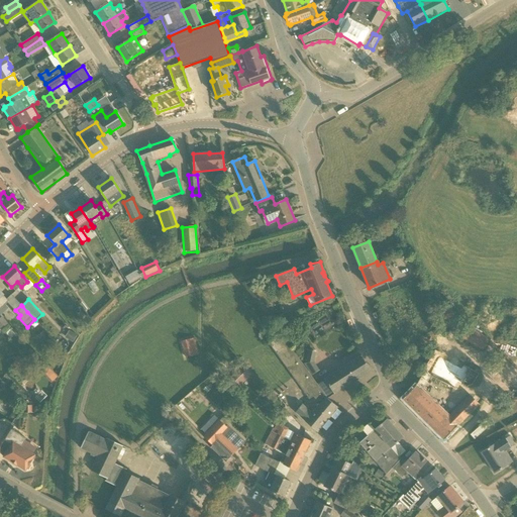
[(454,316),(450,306),(438,310),(441,320),(454,316)]
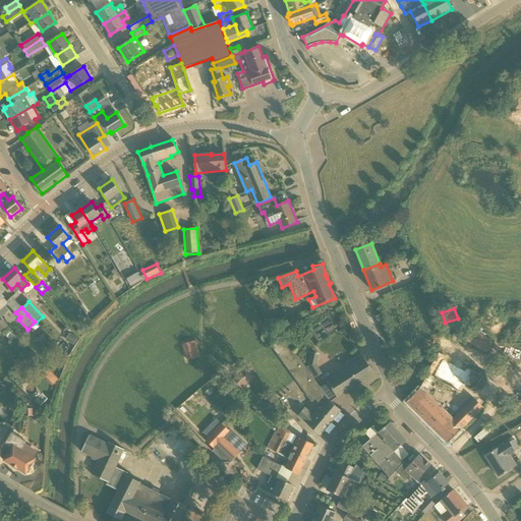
[(11,332),(9,330),(10,329),(2,320),(0,321),(0,330),(3,335),(4,334),(6,336),(11,332)]
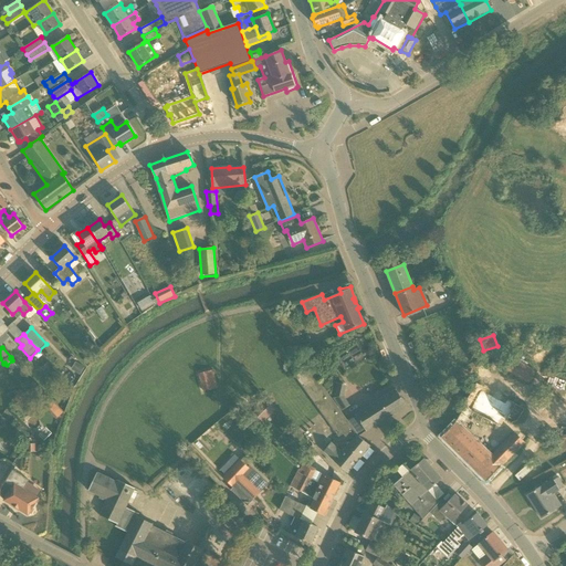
[(316,354),(306,362),(308,365),(312,369),(317,365),(317,364),(321,362),(316,354)]
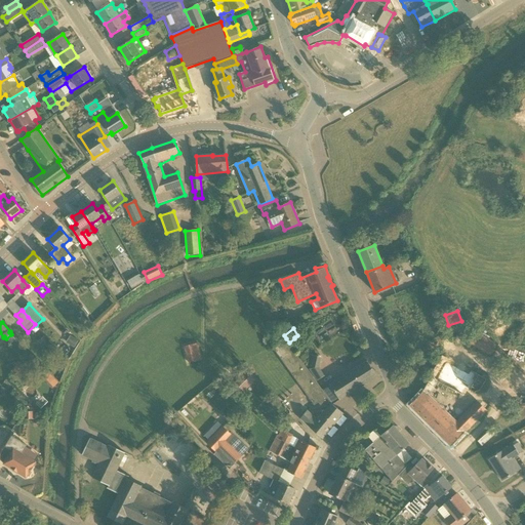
[(491,356),(498,344),(477,331),(471,344),(491,356)]
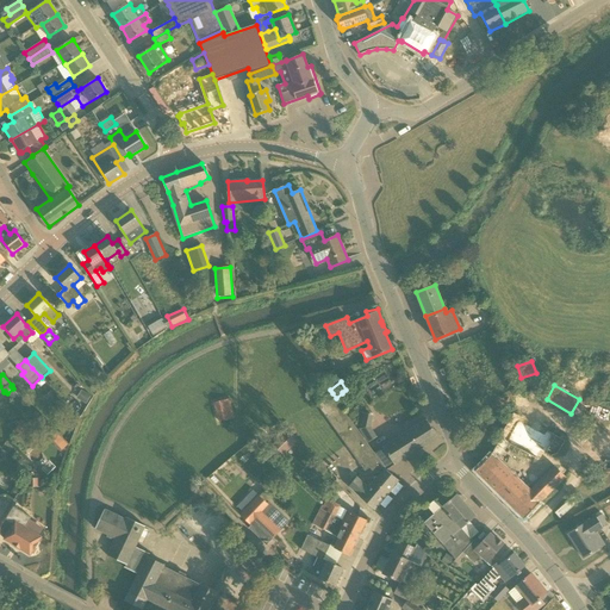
[(85,391),(80,399),(86,404),(92,396),(85,391)]
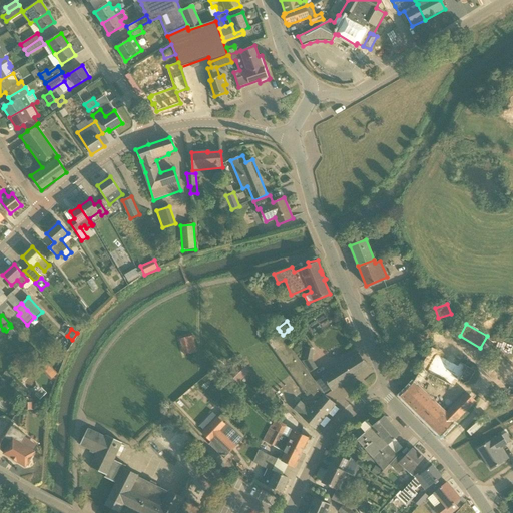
[(316,380),(283,335),(280,331),(268,340),(307,395),(311,392),(318,400),(310,410),(301,402),(294,411),(315,429),(336,404),(325,396),(328,394),(316,380)]
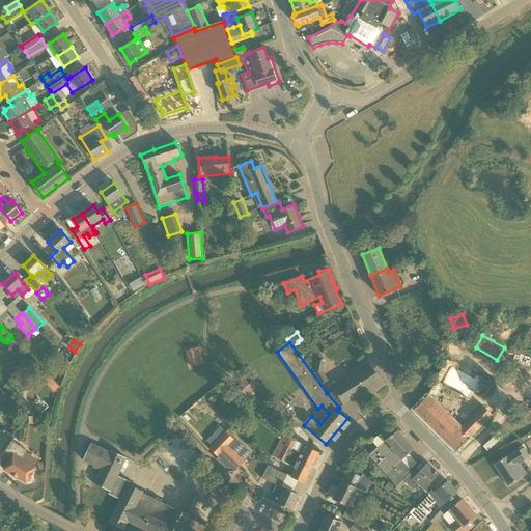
[(203,364),(199,346),(188,350),(191,366),(203,364)]
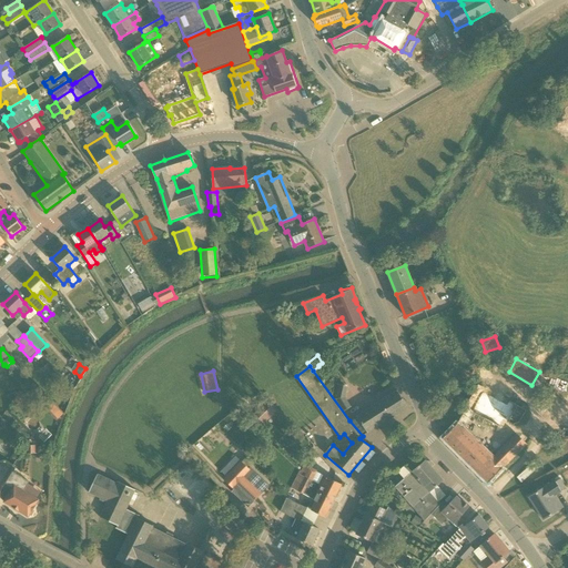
[(501,428),(506,421),(509,423),(510,422),(514,424),(520,423),(526,411),(523,408),(505,399),(477,385),(466,407),(474,412),(485,417),(498,426),(501,428)]
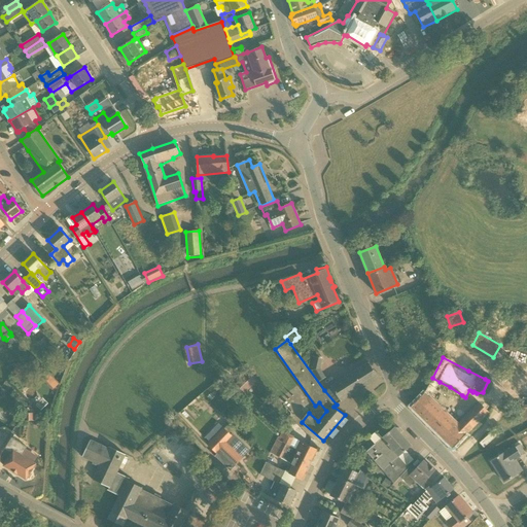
[(337,405),(378,378),(369,362),(324,390),(337,405)]
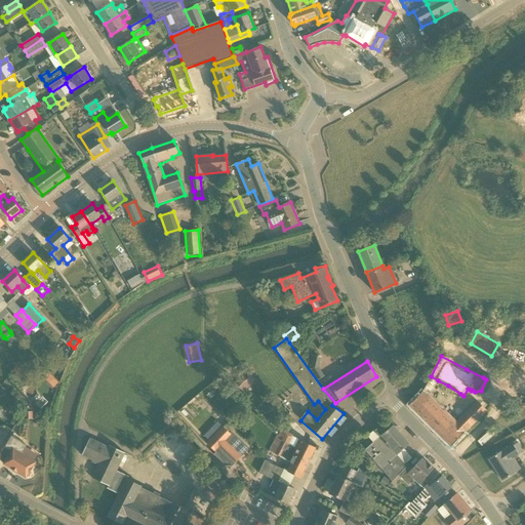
[(321,370),(314,376),(317,380),(324,375),(321,370)]
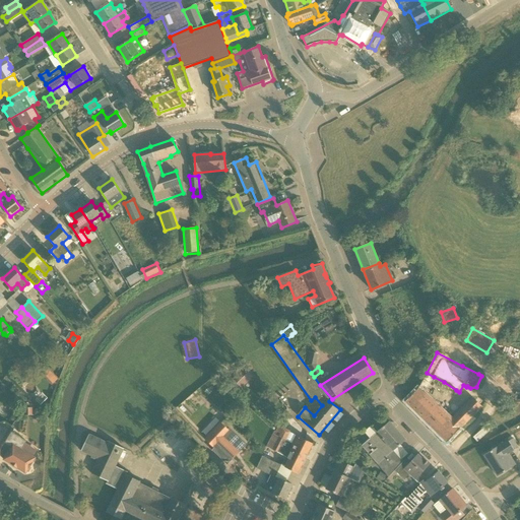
[(241,388),(253,377),(245,368),(233,379),(241,388)]
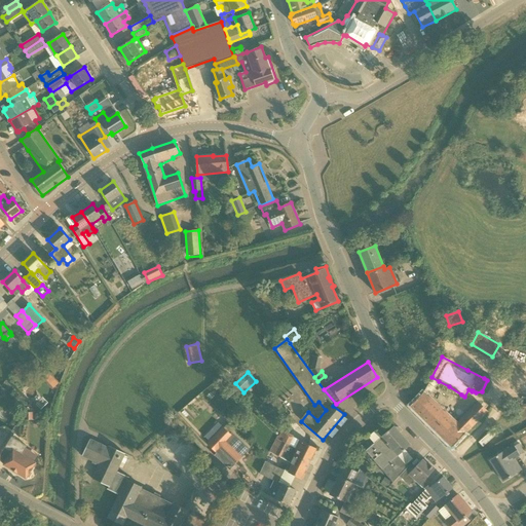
[(48,373),(43,377),(53,388),(59,383),(48,373)]
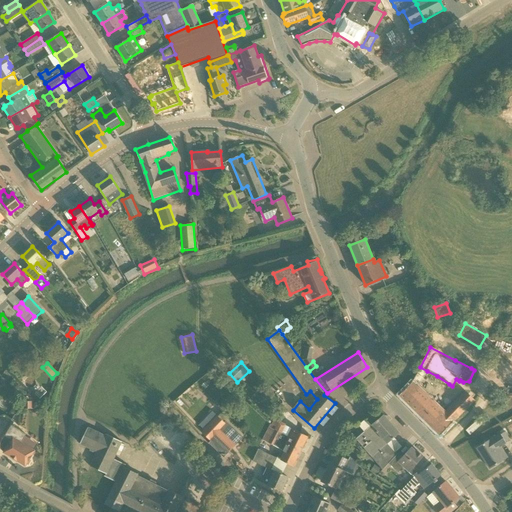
[(444,413),(418,388),(412,382),(399,395),(440,436),(475,400),(474,399),(469,394),(466,392),(444,413)]
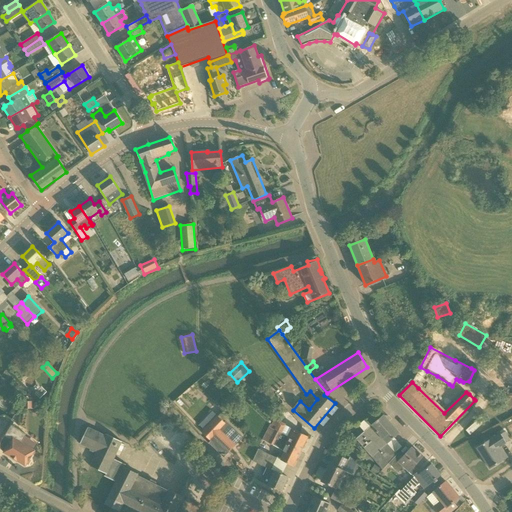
[(498,406),(511,405),(511,392),(498,393),(498,406)]
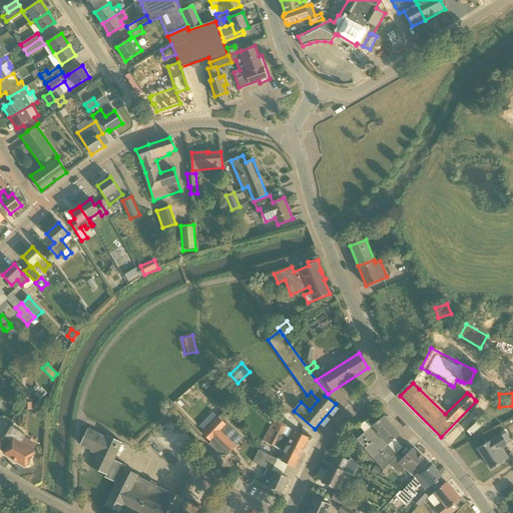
[(226,422),(224,424),(217,418),(212,413),(199,426),(204,430),(202,433),(211,442),(209,444),(221,456),(225,456),(242,438),(226,422)]
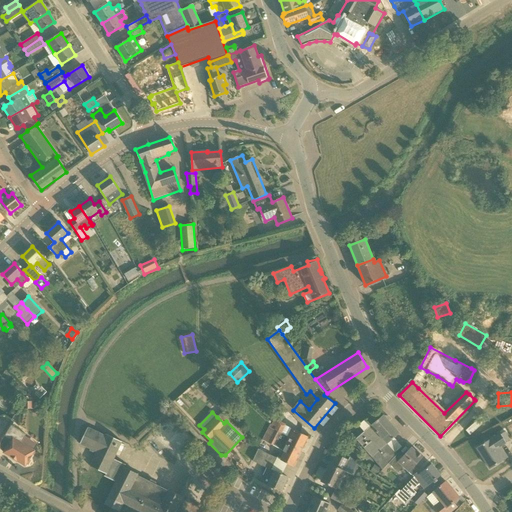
[(388,421),(388,416),(384,415),(383,415),(378,419),(371,425),(356,439),(382,469),(388,463),(396,454),(387,444),(399,433),(388,421)]
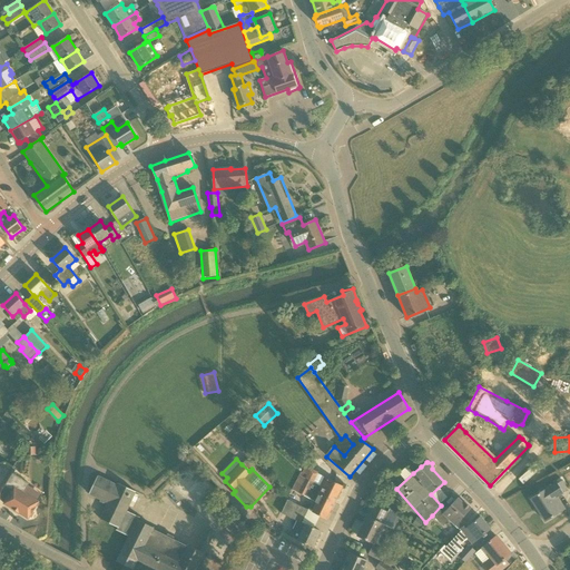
[(321,484),(314,481),(317,473),(304,467),(301,473),(307,477),(305,481),(312,484),(308,490),(334,503),(343,487),(325,477),(321,484)]
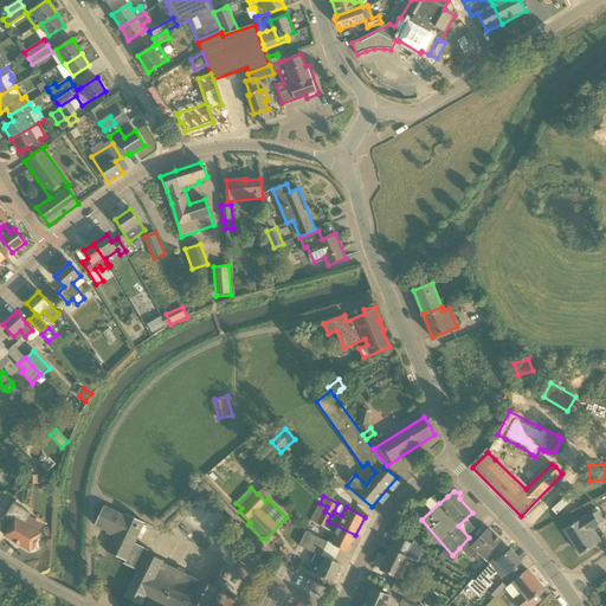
[(37,546),(34,545),(42,533),(25,523),(31,514),(13,503),(5,516),(13,521),(5,536),(13,541),(12,542),(19,547),(19,545),(30,552),(31,549),(33,550),(37,546)]
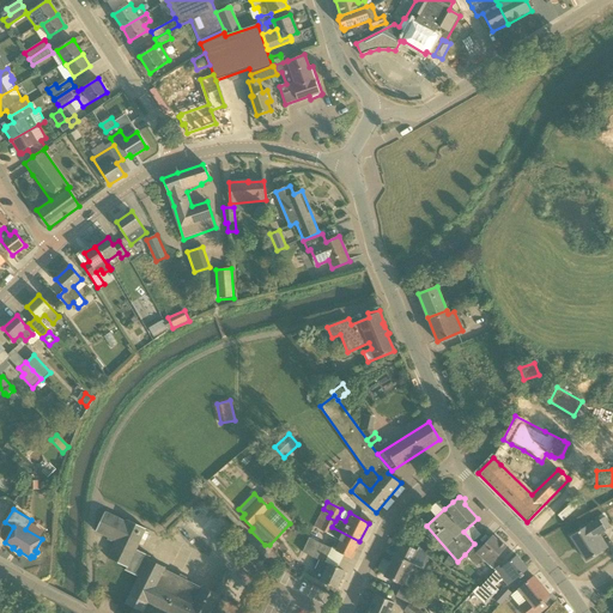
[(351,558),(359,541),(332,527),(335,521),(328,517),(331,513),(323,509),(314,527),(341,541),(337,551),(351,558)]
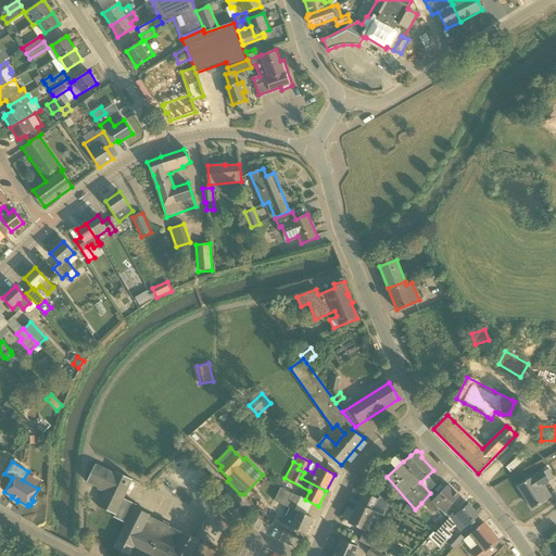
[(114,474),(96,464),(87,482),(105,491),(98,506),(111,513),(128,478),(115,471),(114,474)]
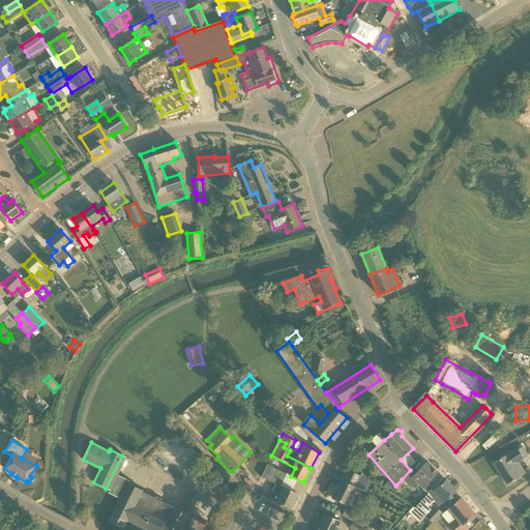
[(529,454),(525,446),(518,450),(517,449),(506,457),(506,455),(494,464),(507,484),(520,476),(512,465),(523,459),(529,454)]
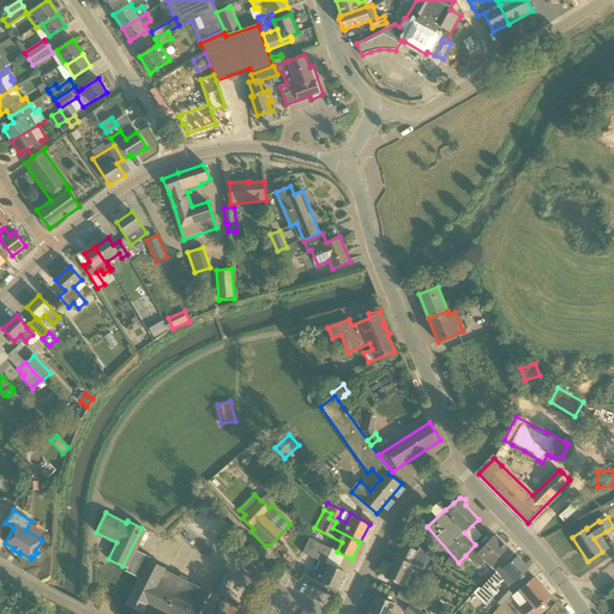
[(202,589),(164,571),(166,569),(148,560),(150,557),(137,549),(146,530),(142,528),(122,566),(127,569),(126,571),(125,571),(139,578),(126,605),(143,613),(148,603),(169,613),(210,613),(220,596),(232,572),(222,569),(211,591),(203,587),(202,589)]
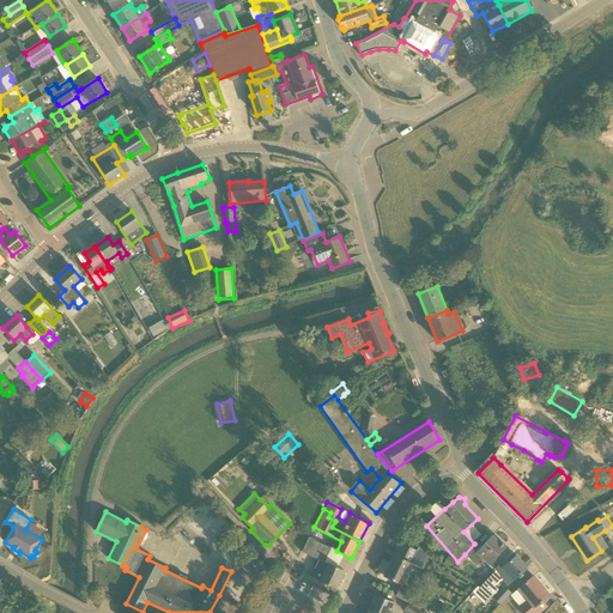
[(475,544),(474,544),(465,554),(475,566),(478,564),(483,559),(489,565),(490,565),(493,569),(501,562),(497,557),(507,546),(499,539),(498,540),(492,535),(481,548),(475,544)]
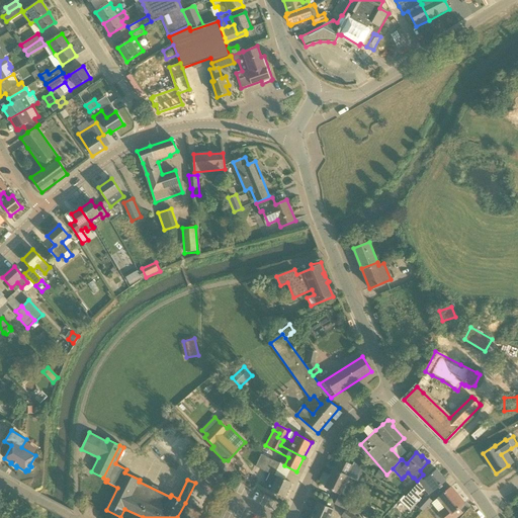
[(200,472),(206,466),(193,453),(187,458),(200,472)]
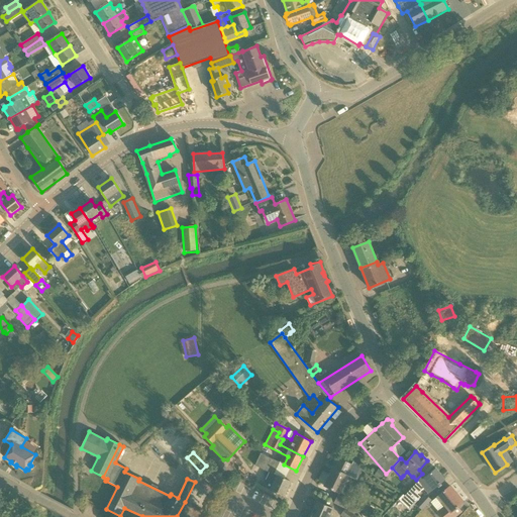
[(284,497),(291,482),(274,474),(280,462),(262,452),(255,466),(270,473),(263,487),(284,497)]
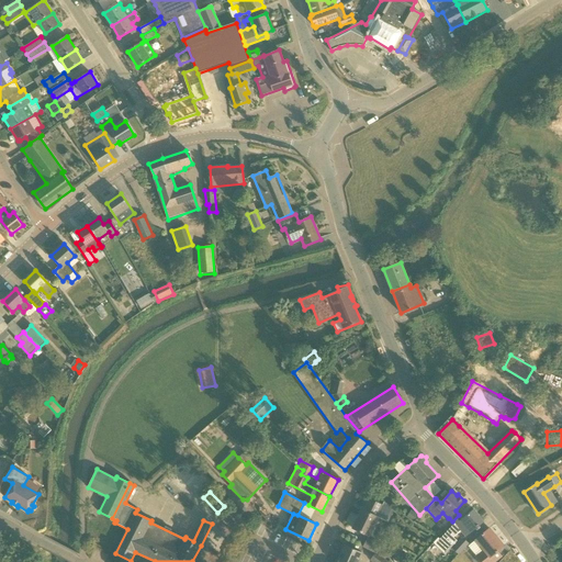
[(381,505),(370,499),(364,510),(362,509),(352,528),(368,536),(377,517),(375,516),(375,515),(381,505)]
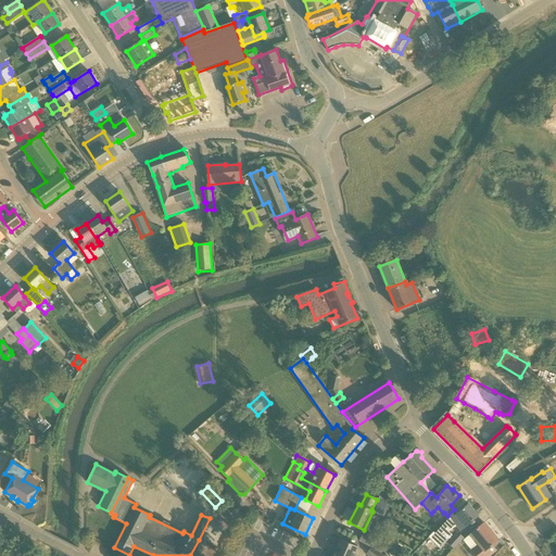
[(453,534),(449,531),(459,522),(464,528),(478,516),(469,504),(451,518),(437,533),(434,532),(430,538),(442,547),(453,534)]
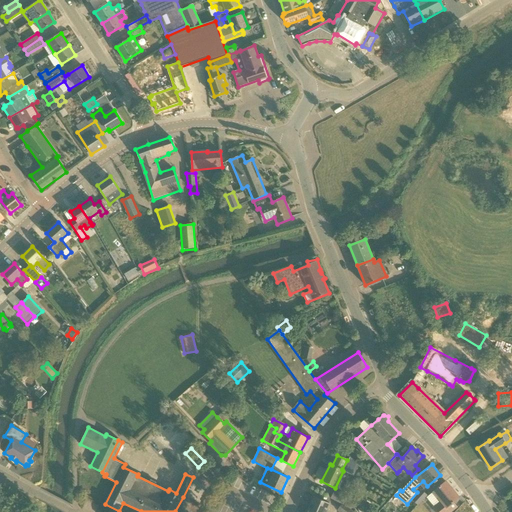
[(436,511),(450,511),(457,507),(453,502),(459,497),(446,481),(434,491),(443,502),(434,509),(436,511)]
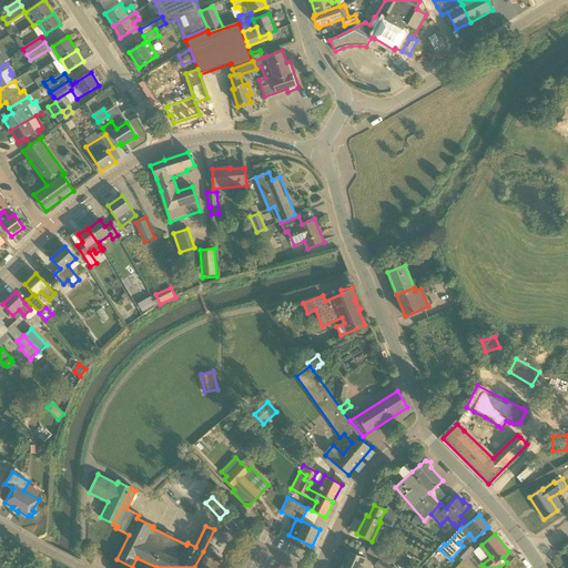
[(464,559),(473,548),(468,544),(458,554),(464,559)]
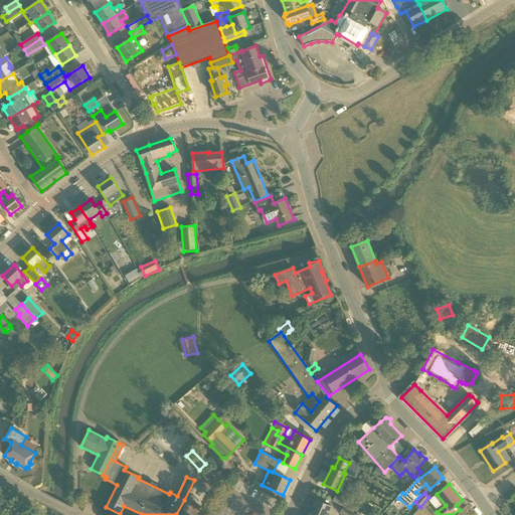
[(333,501),(344,506),(346,503),(348,500),(345,498),(336,494),(333,501)]
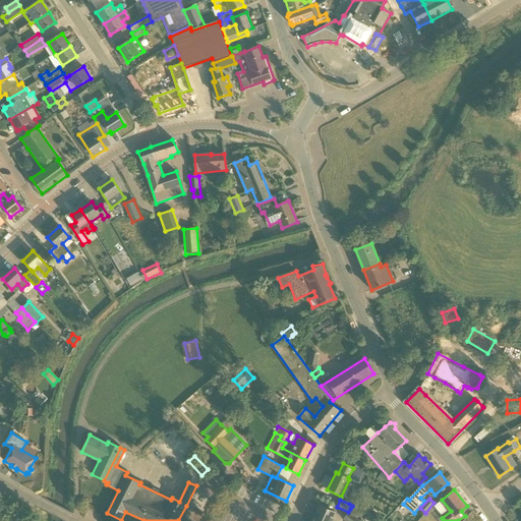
[(331,520),(335,513),(320,505),(312,520),(331,520)]
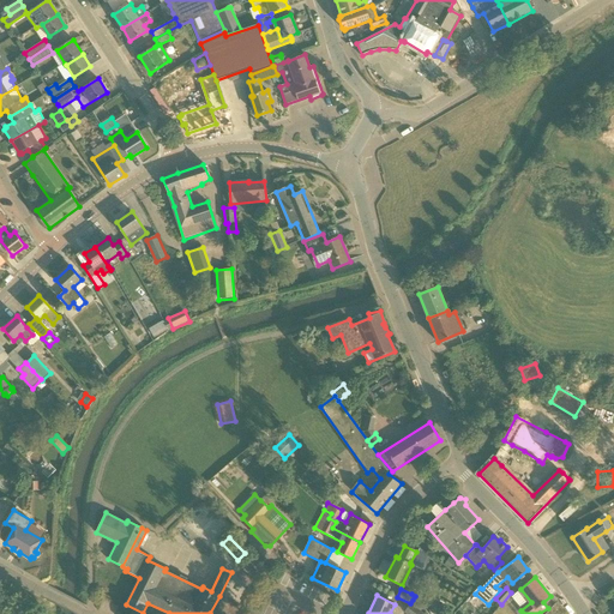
[(425,613),(420,611),(410,603),(405,611),(409,613),(425,613)]
